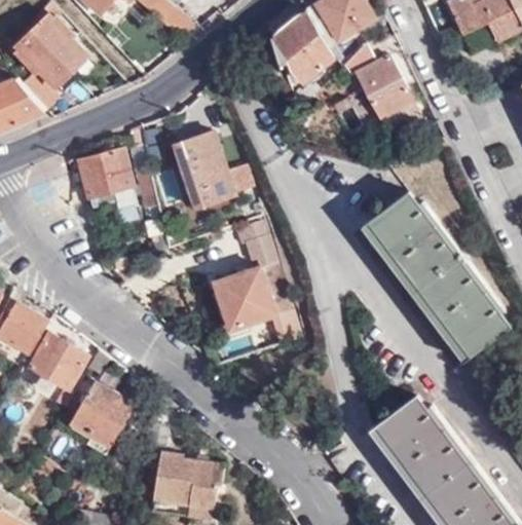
[(85,0),(100,12),(111,0),(85,0)]
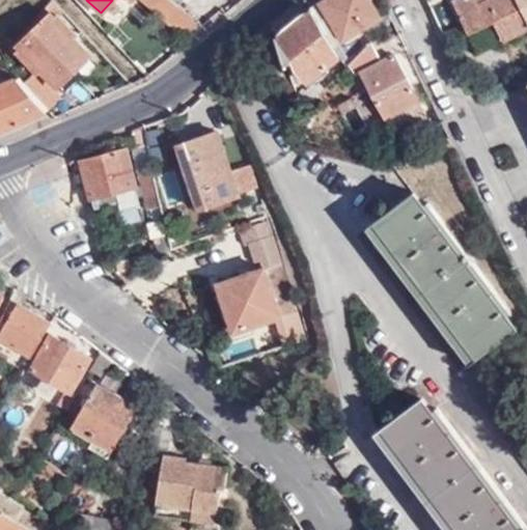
[(179,37),(194,21),(182,9),(169,0),(168,0),(164,5),(172,12),(164,21),(179,37)]
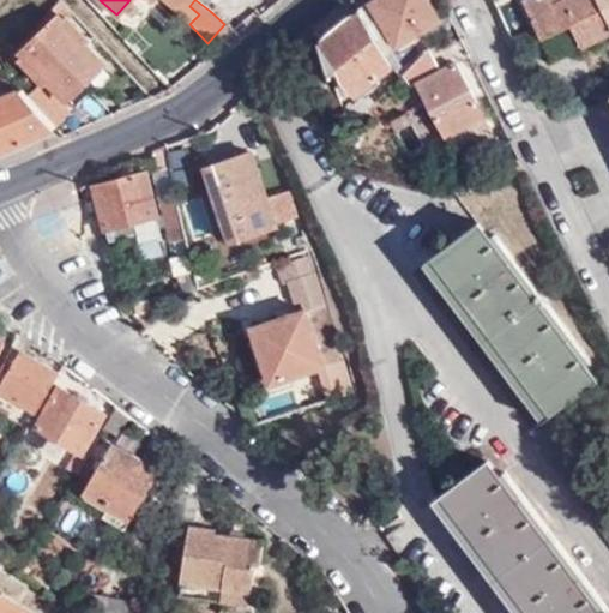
[(223,0),(196,0),(210,11),(223,0)]
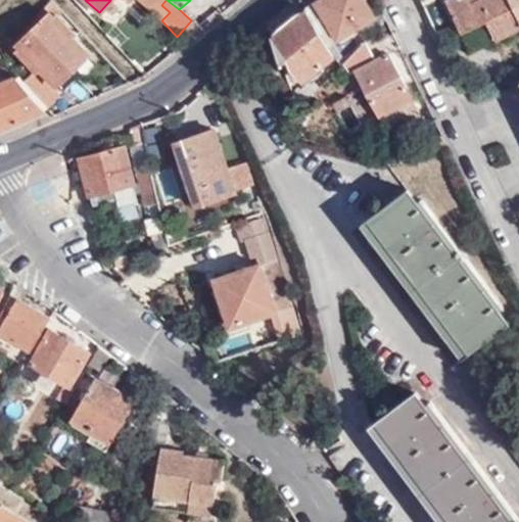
[(333,40),(359,26),(369,18),(358,0),(319,0),(313,4),(333,40)]
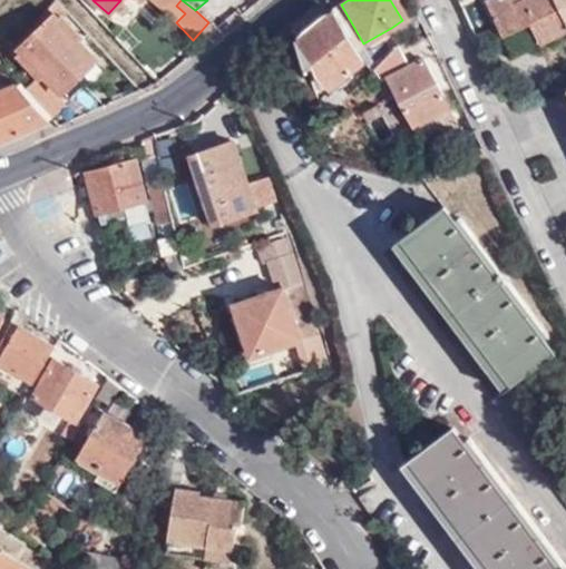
[(565,29),(565,0),(487,0),(484,2),(499,36),(528,22),(536,43),(565,29)]
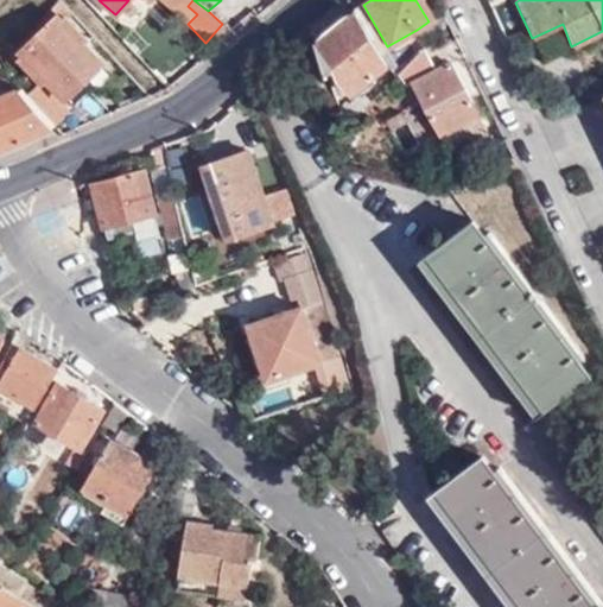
[(69,19),(52,1),(42,13),(50,20),(14,54),(31,71),(42,83),(38,87),(49,100),(54,96),(58,101),(95,67),(59,29),(69,19)]
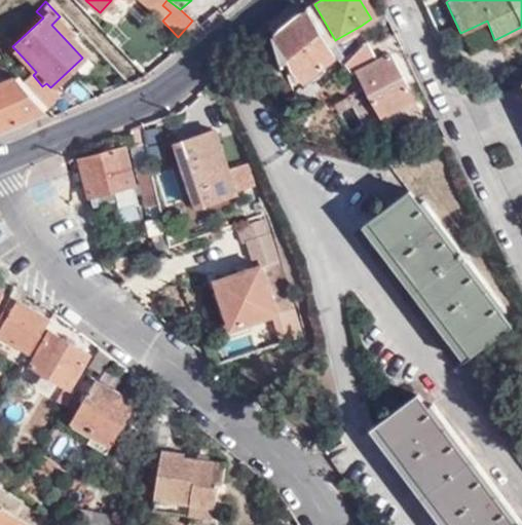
[(326,45),(335,40),(314,4),(305,9),(306,12),(326,45)]
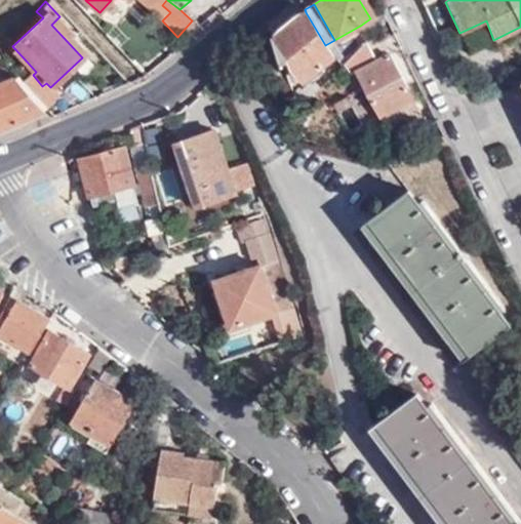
[(306,12),(269,41),(277,66),(285,58),(298,81),(330,54),(325,45),(306,12)]
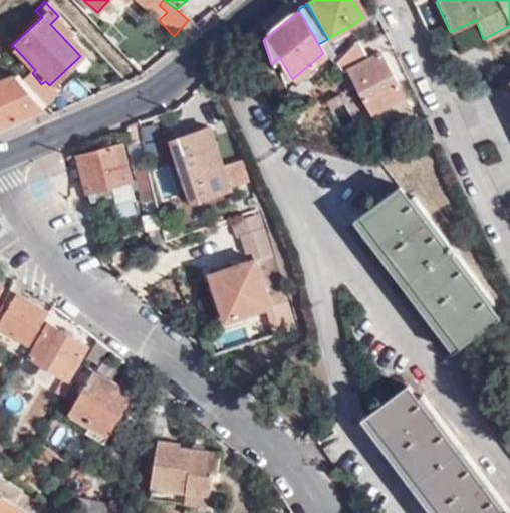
[(359,36),(376,21),(372,13),(362,18),(352,25),(359,36)]
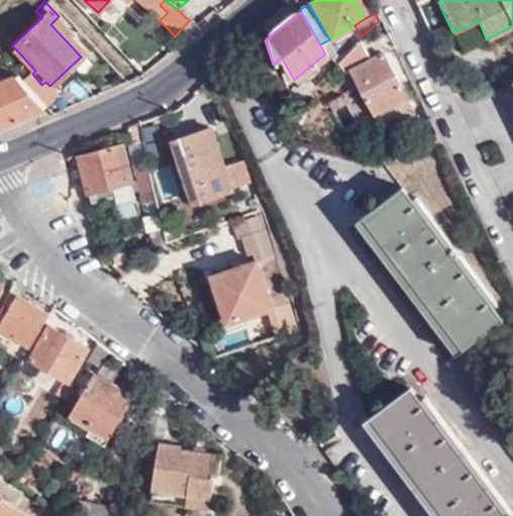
[(367,61),(356,41),(336,60),(331,65),(338,75),(347,70),(379,127),(410,109),(381,54),(367,61)]
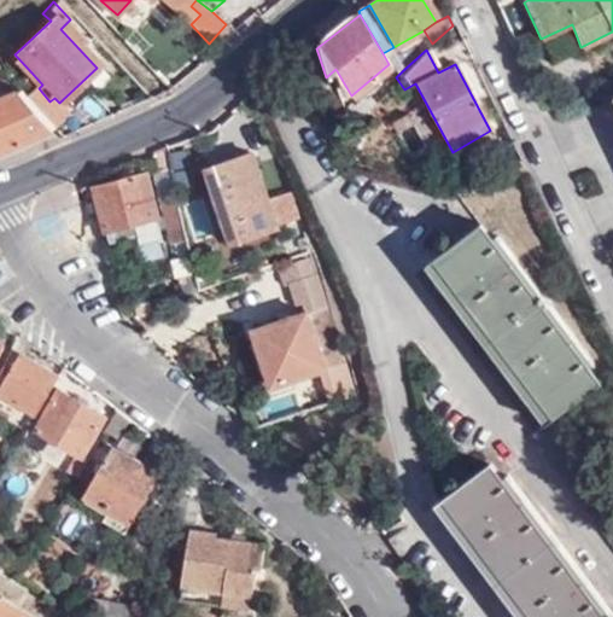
[(28,76),(39,88),(42,85),(31,73),(28,76)]
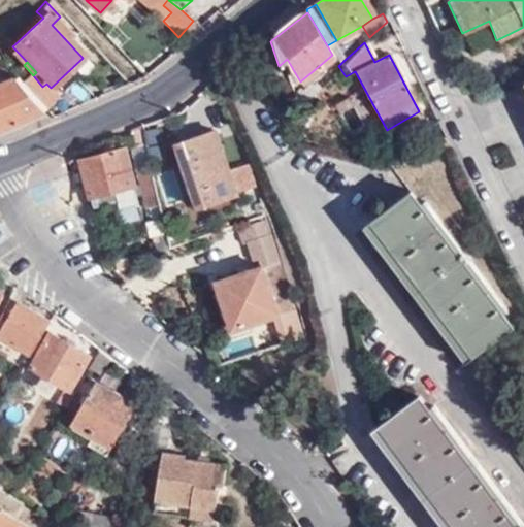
[(0,147),(17,140),(48,125),(42,111),(27,94),(12,78),(0,85),(0,147)]
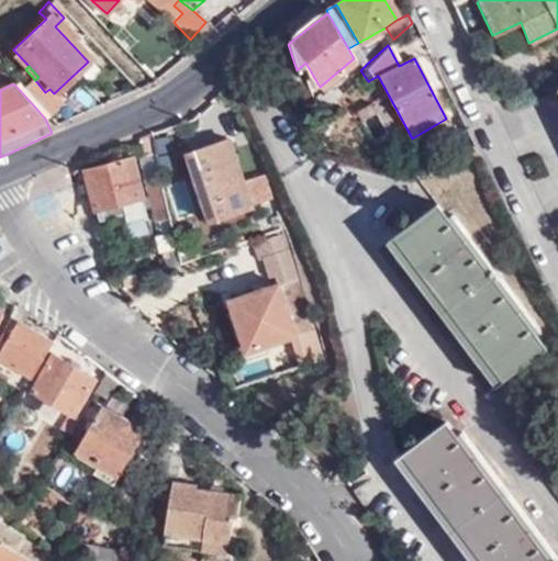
[(313,118),(337,94),(333,90),(328,94),(326,92),(319,100),(313,92),(307,98),(313,118)]
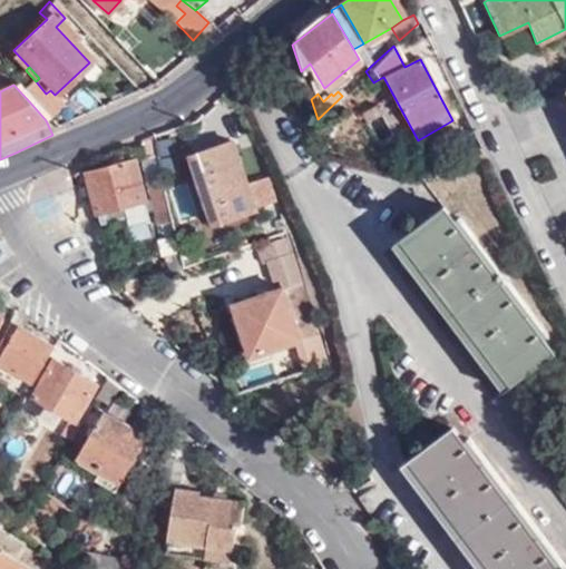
[(29,101),(46,120),(55,111),(38,94),(29,101)]
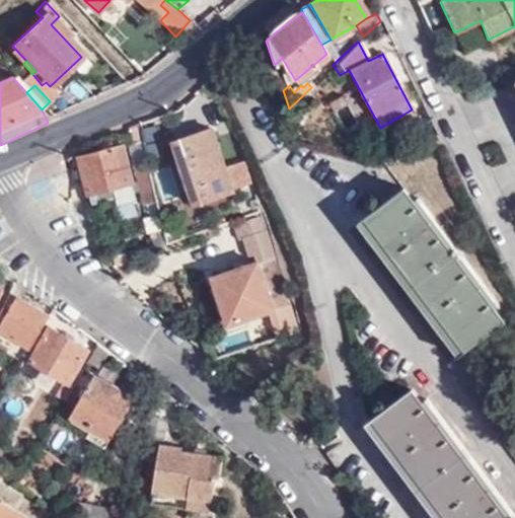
[(230,192),(208,129),(170,143),(193,204),(230,192)]
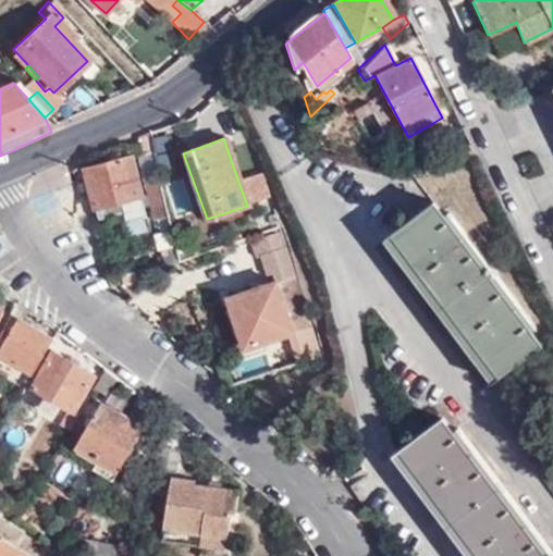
[(145,219),(128,158),(85,169),(98,219),(126,211),(128,222),(145,219)]
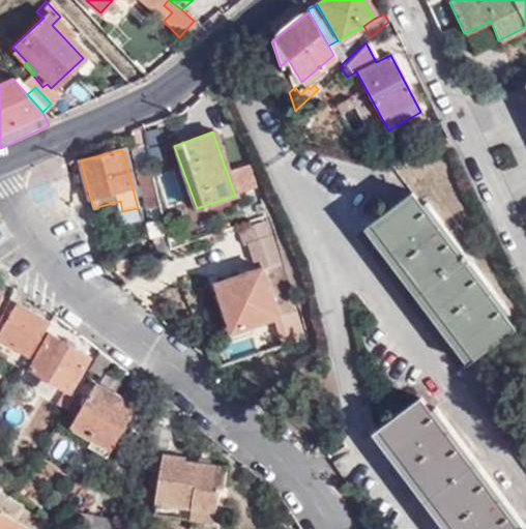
[(146,210),(158,208),(149,170),(138,172),(146,210)]
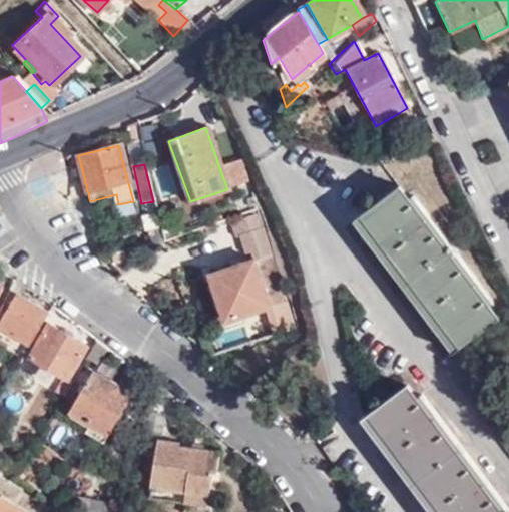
[(440,361),(508,452),(508,403),(465,344),(497,320),(487,307),(491,303),(413,196),(408,199),(398,186),(360,215),(393,259),(429,308),(459,348),(440,361)]
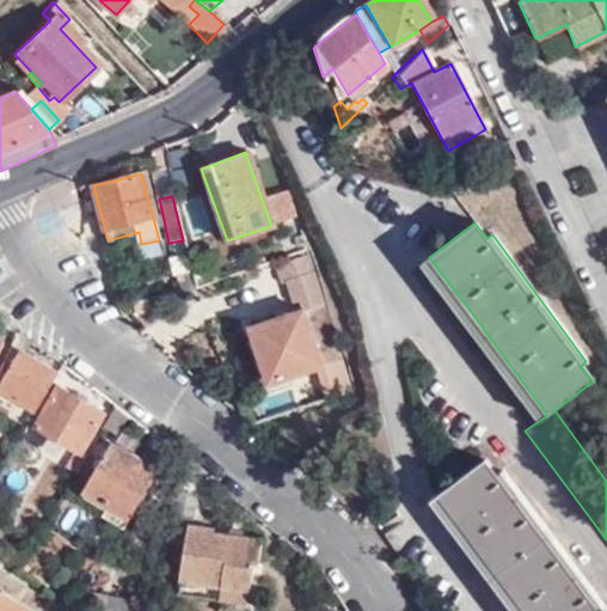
[(335,362),(317,305),(247,328),(265,385),(335,362)]
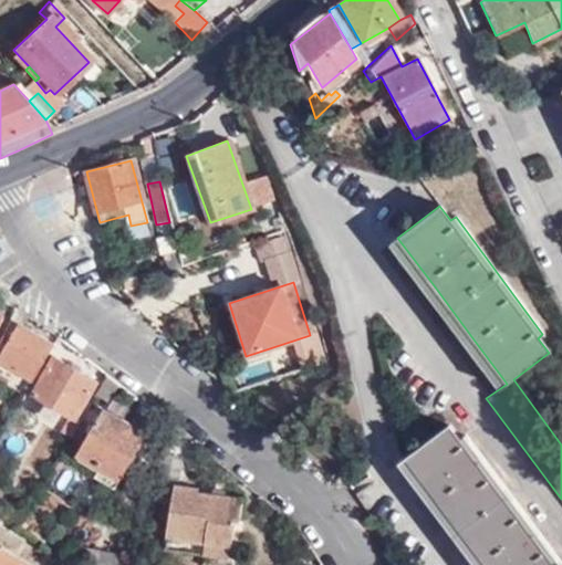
[(0,364),(29,380),(50,346),(13,325),(0,349),(0,364)]
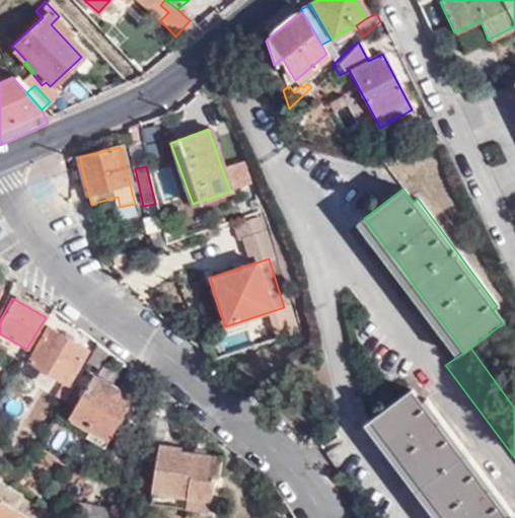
[(60,383),(64,386),(84,353),(46,328),(26,362),(40,372),(34,381),(45,387),(52,377),(60,383)]
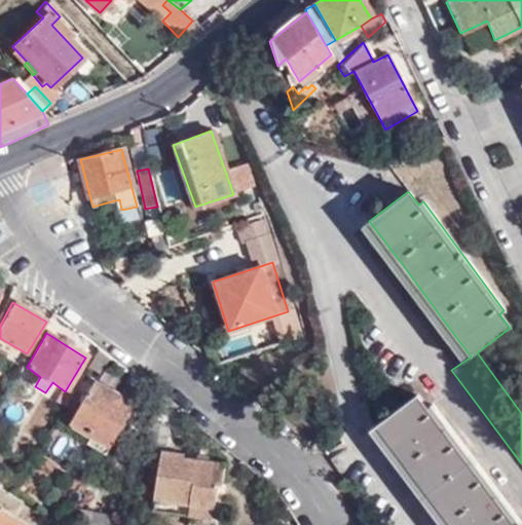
[(97,375),(106,359),(96,350),(85,368),(97,375)]
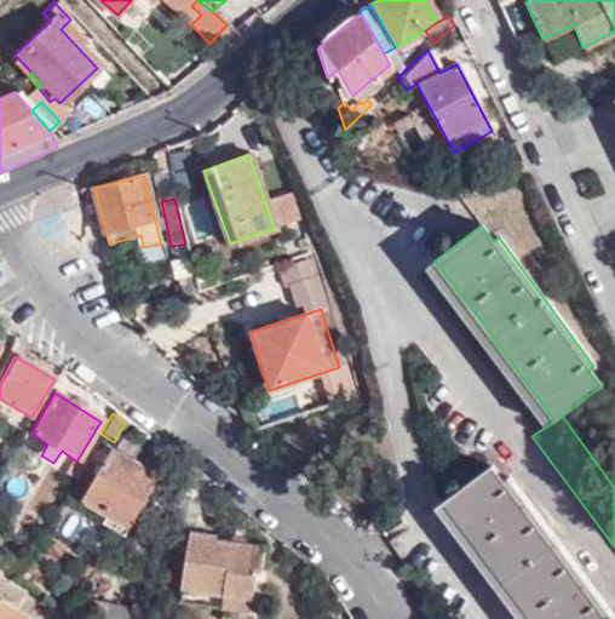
[(127,527),(154,480),(108,453),(80,498),(127,527)]
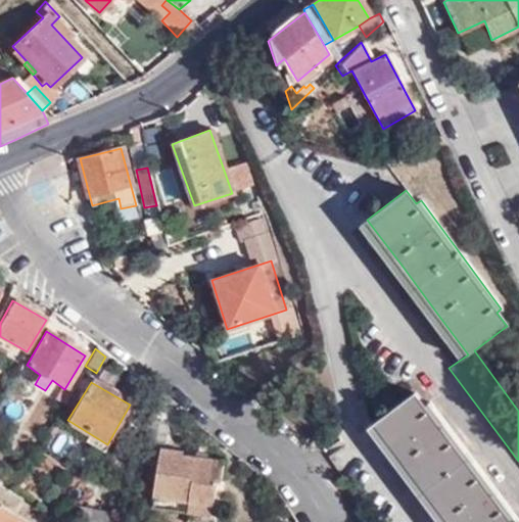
[(60,408),(68,391),(64,389),(60,386),(52,400),(60,408)]
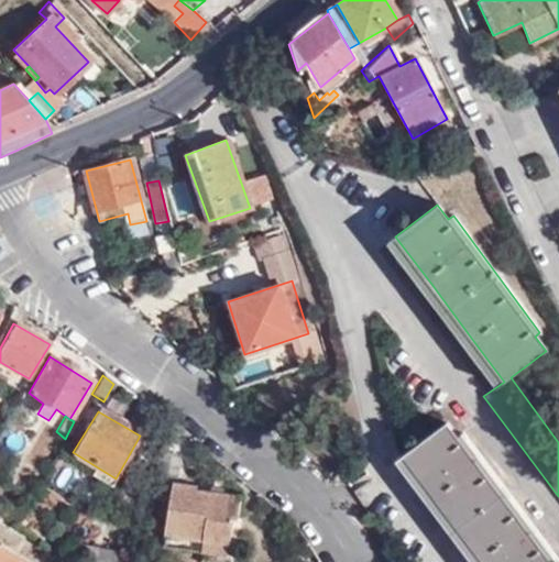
[(557,561),(460,434),(453,439),(444,423),(403,455),(439,504),(482,561),(557,561)]
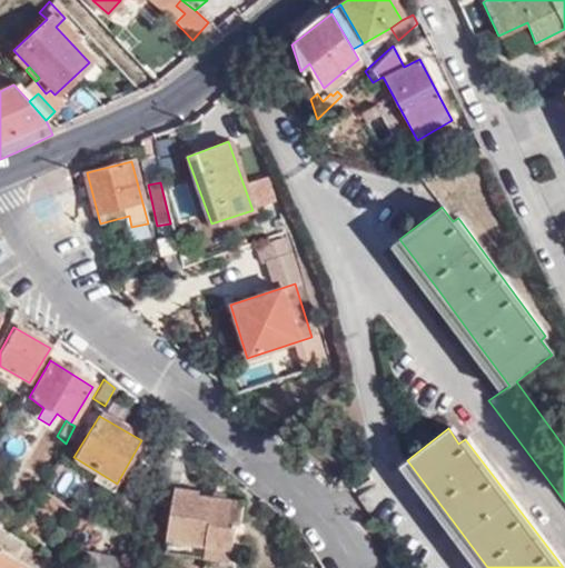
[(168,542),(231,552),(234,527),(239,527),(241,506),(197,499),(197,492),(176,490),(168,542)]
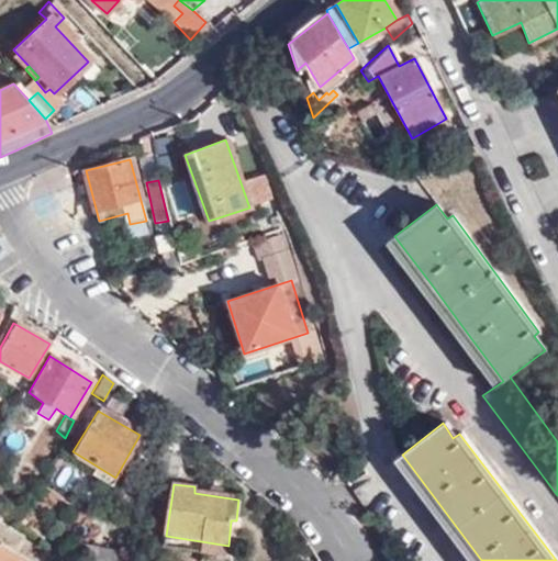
[(226,560),(229,546),(166,536),(163,548),(226,560)]
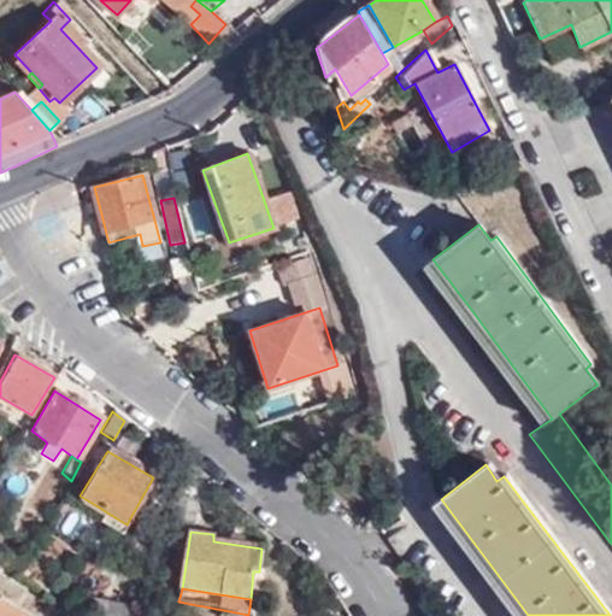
[(16,615),(18,611),(0,600),(0,615),(16,615)]
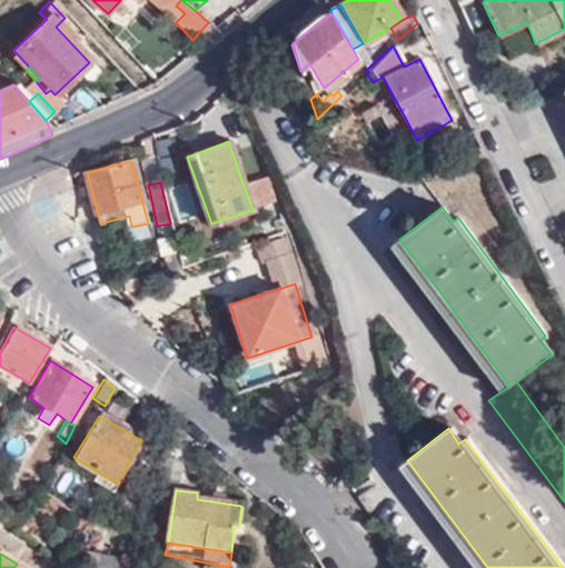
[(125,567),(127,561),(100,557),(97,567),(125,567)]
